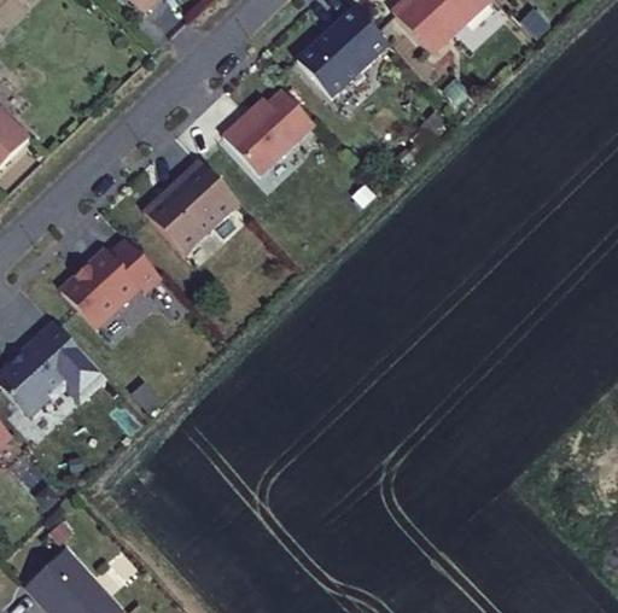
[(133,0),(145,11),(155,0),(133,0)]
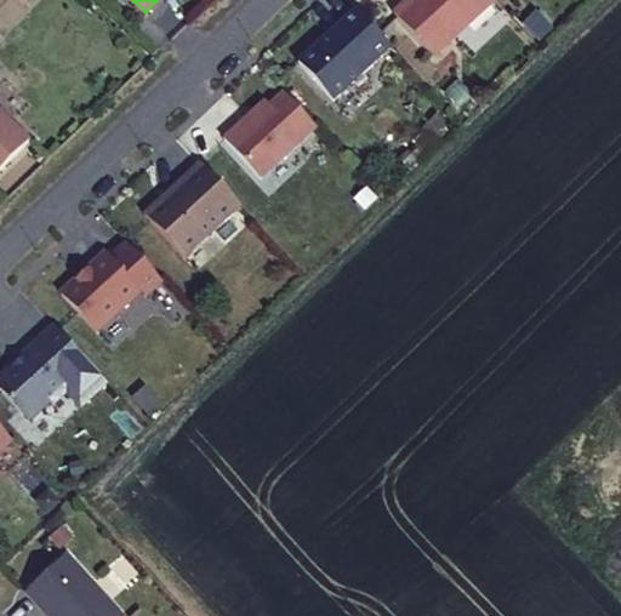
[(434,53),(494,0),(408,0),(396,11),(434,53)]
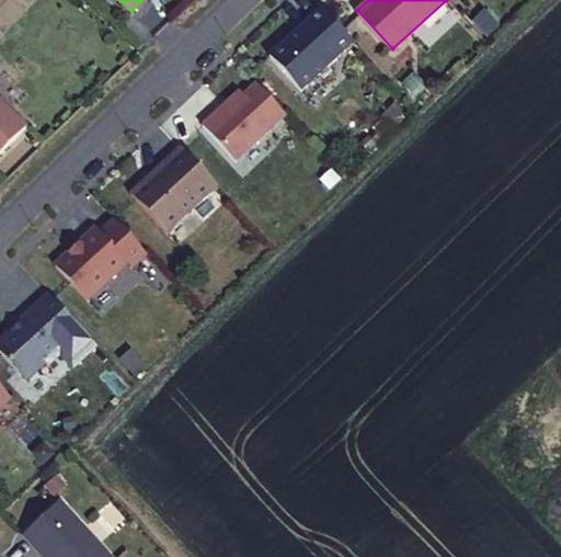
[(354,41),(322,6),(294,33),(296,34),(287,43),(285,41),(270,54),(301,89),(354,41)]
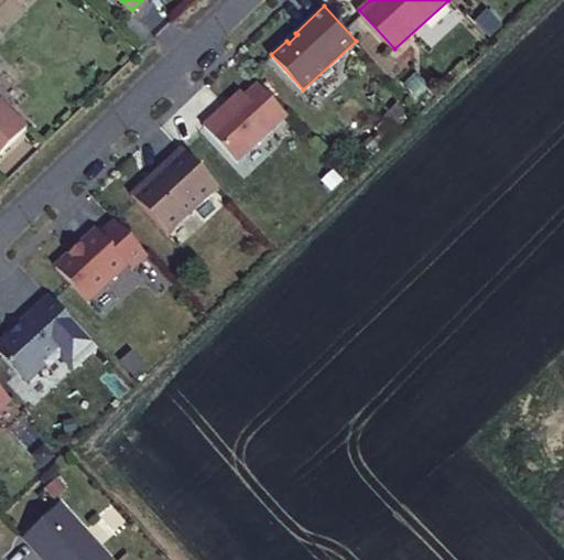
[(427,86),(416,74),(407,83),(418,95),(427,86)]
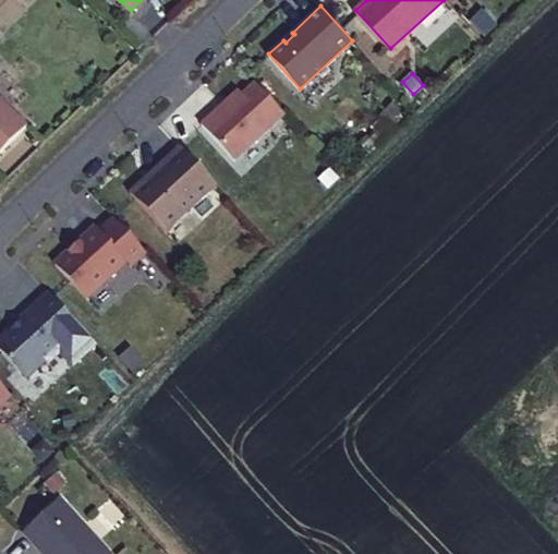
[(234,157),(284,111),(256,80),(231,103),(227,98),(201,122),(234,157)]
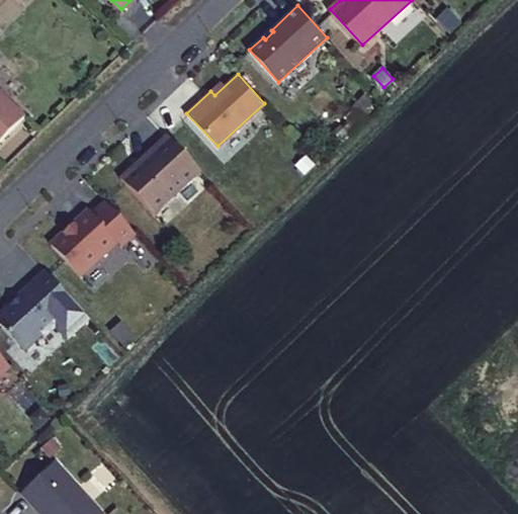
[(0,140),(25,113),(0,88),(0,140)]
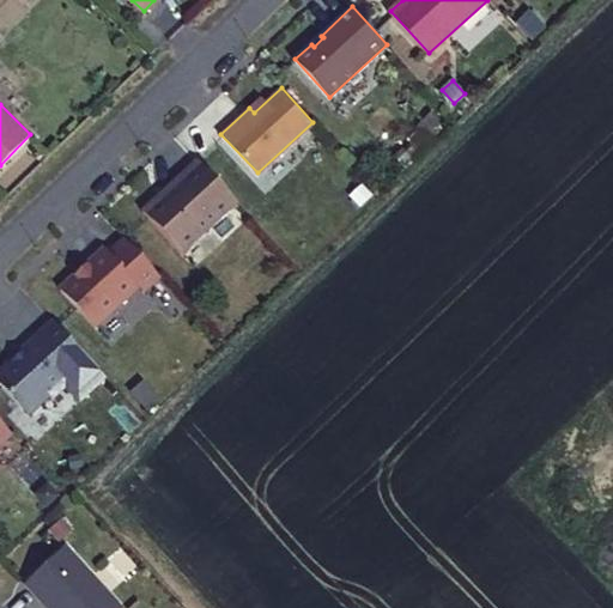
[(238,199),(199,157),(174,182),(177,184),(168,194),(164,190),(145,210),(184,250),(238,199)]
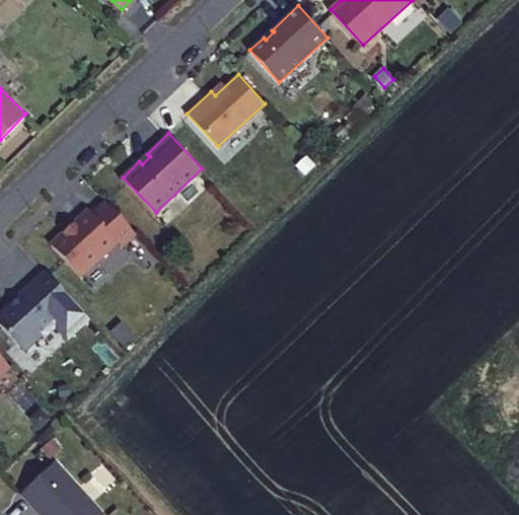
[(118,239),(89,208),(51,242),(80,275),(118,239)]
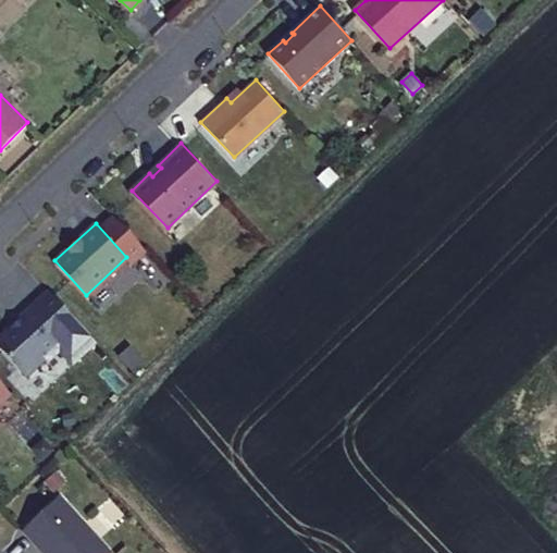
[(0,335),(0,346),(25,375),(46,357),(48,359),(63,345),(61,343),(81,323),(49,289),(20,316),(22,319),(14,327),(12,324),(0,335)]
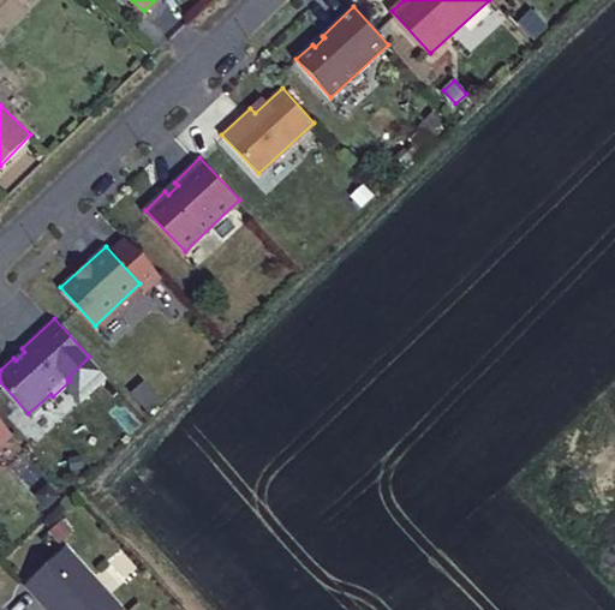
[(0,442),(12,432),(0,419),(0,442)]
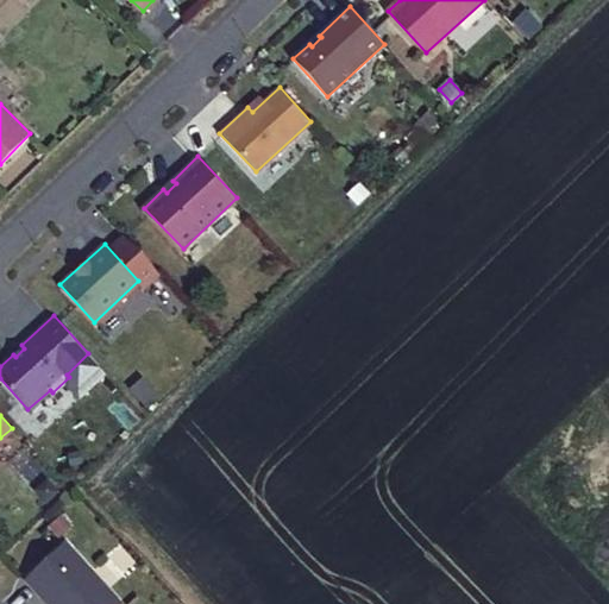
[(123,603),(66,541),(26,577),(50,603),(123,603)]
